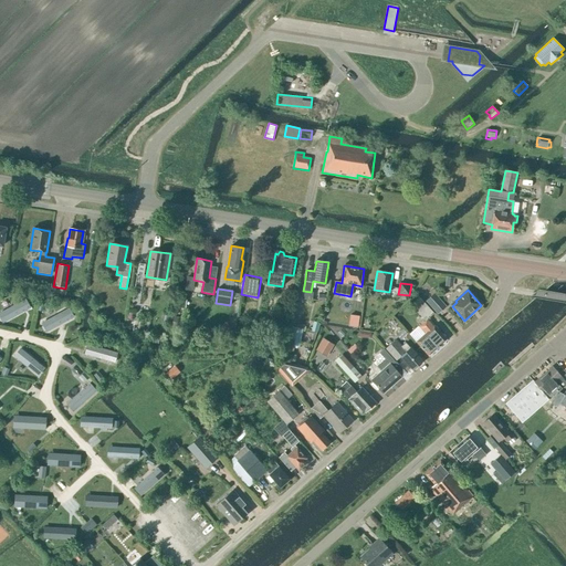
[(438,314),(447,306),(435,293),(426,301),(438,314)]
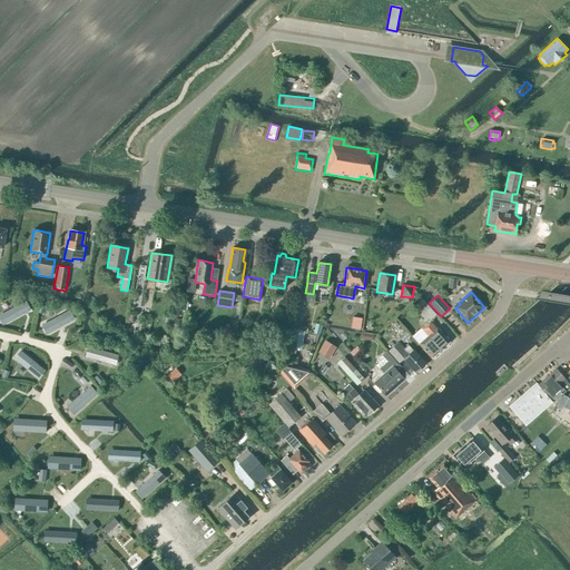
[(432,322),(438,316),(422,300),(413,307),(426,322),(430,318),(432,322)]
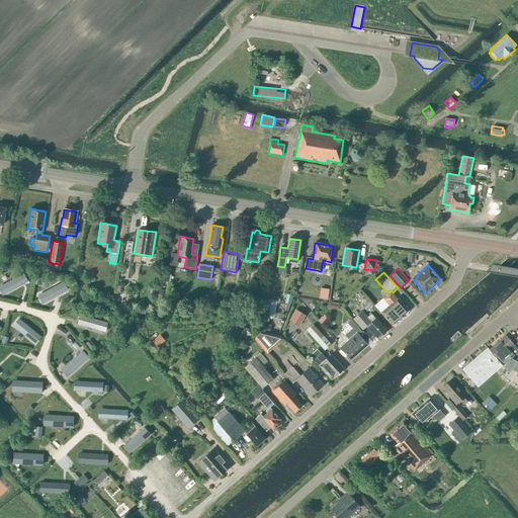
[(4,284),(8,291),(14,287),(20,284),(21,284),(27,281),(23,274),(4,284)]
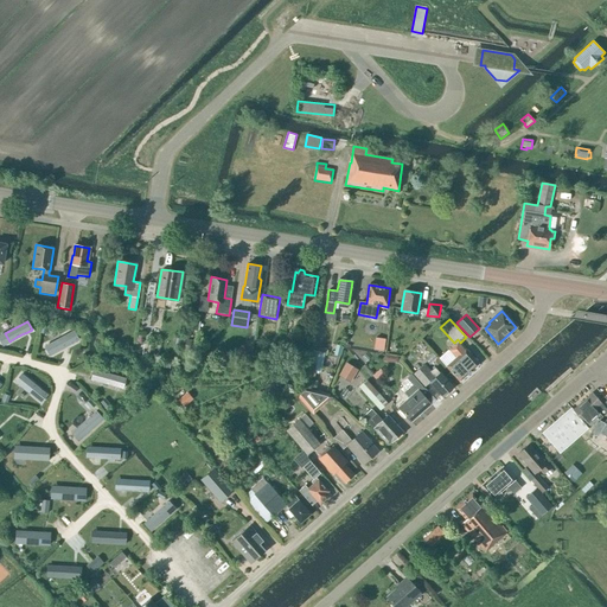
[(52,344),(56,351),(64,347),(63,346),(71,343),(78,339),(75,331),(52,344)]
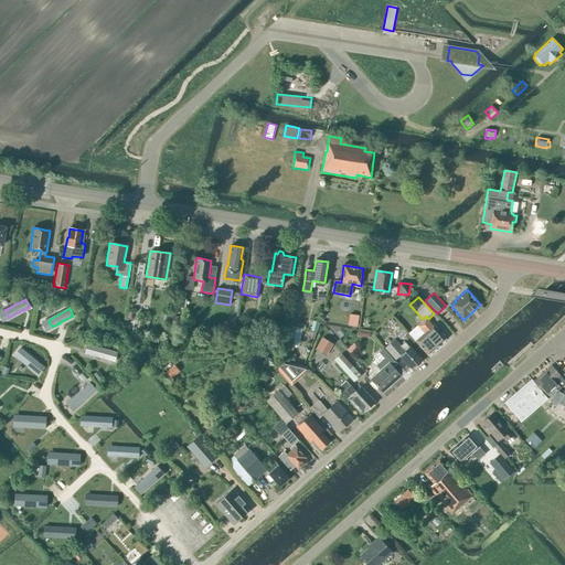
[(348,326),(358,327),(360,315),(350,313),(348,326)]
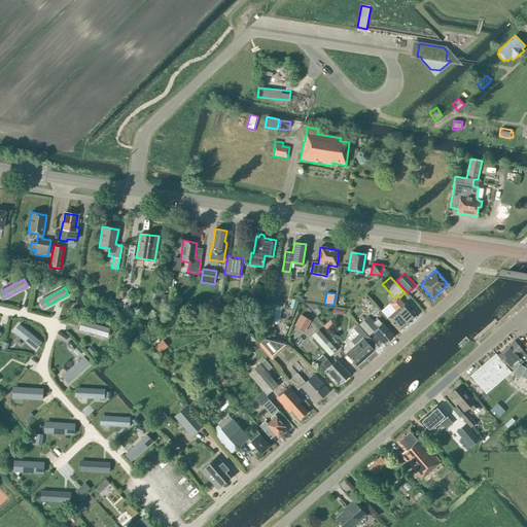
[(170,306),(171,295),(162,294),(161,305),(170,306)]
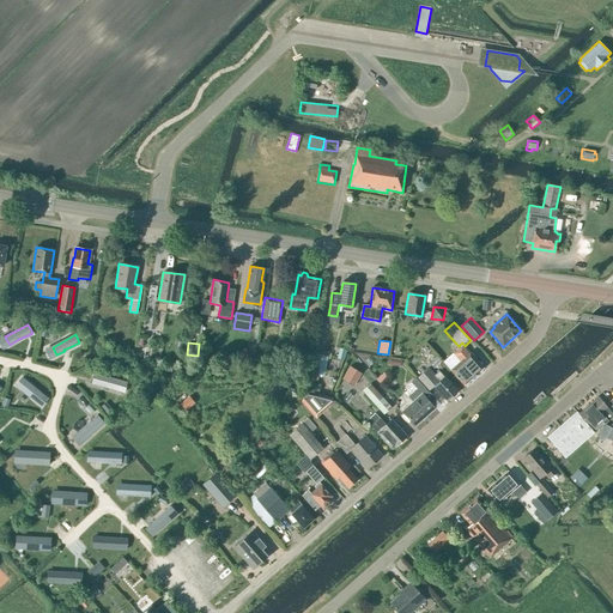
[(469,353),(462,346),(454,354),(460,362),(450,370),(463,386),(484,368),(469,352),(469,353)]
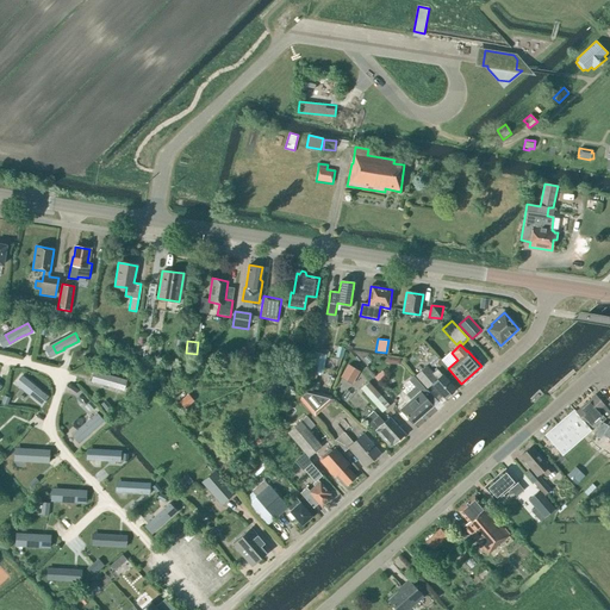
[(251,358),(244,347),(238,352),(246,362),(251,358)]
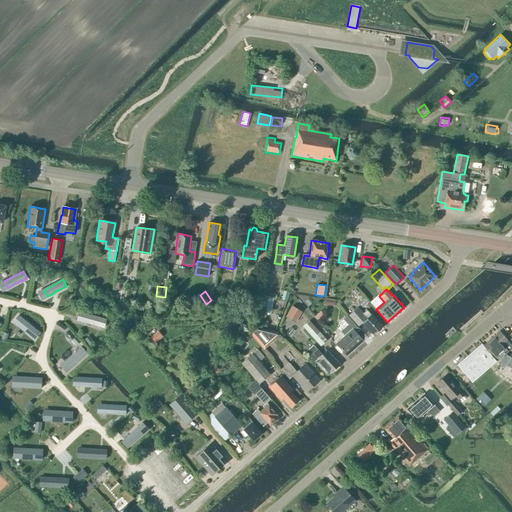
[(264,296),(261,313),(270,315),(273,298),(264,296)]
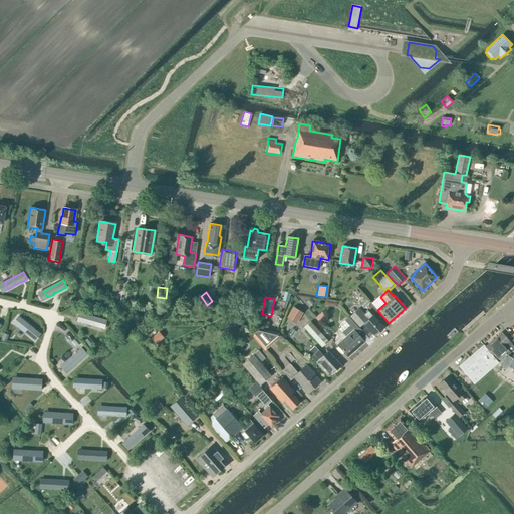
[(365,307),(370,303),(365,298),(360,302),(365,307)]
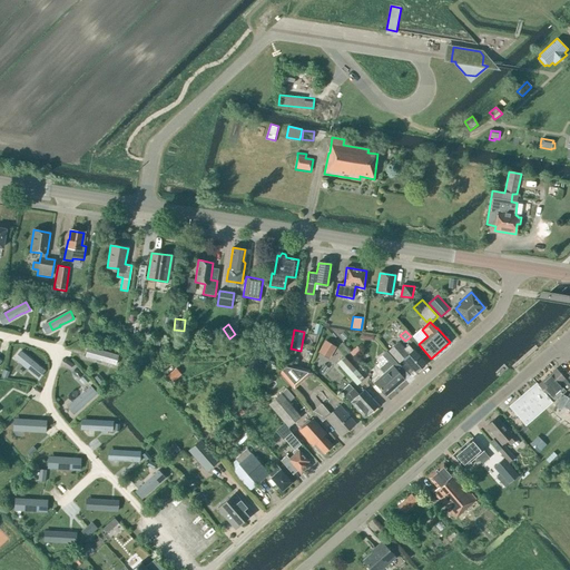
[(336,347),(325,341),(317,353),(328,360),(336,347)]
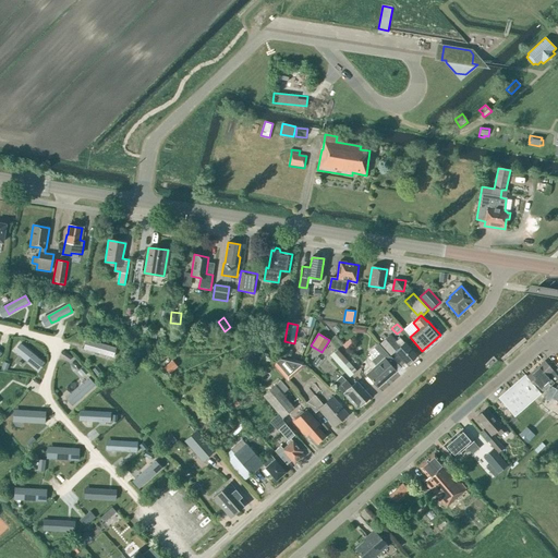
[(396,342),(390,335),(379,344),(390,356),(395,352),(407,365),(416,356),(404,343),(400,338),(396,342)]
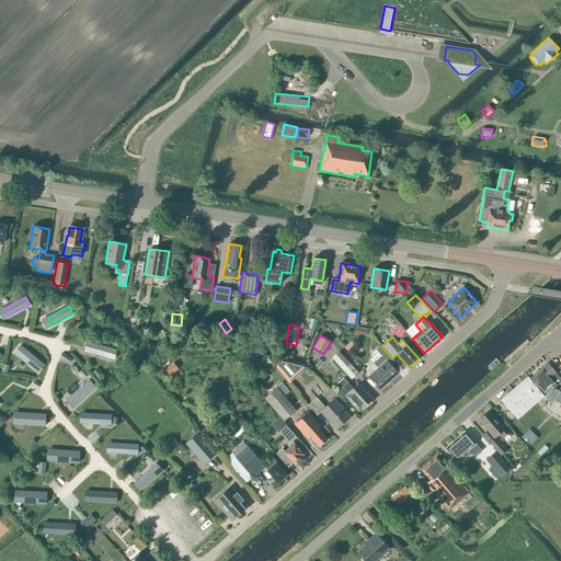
[(93,344),(91,352),(99,354),(106,356),(114,358),(116,351),(93,344)]
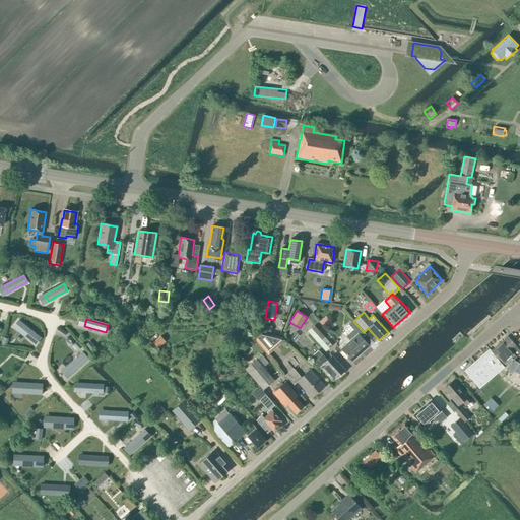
[(351,362),(369,346),(360,336),(364,333),(352,321),(348,325),(350,327),(342,333),(343,339),(347,344),(341,349),(351,362)]
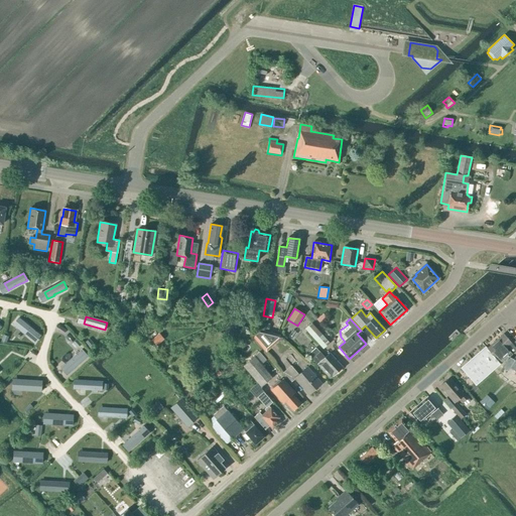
[(28,327),(23,323),(18,329),(35,342),(39,336),(34,332),(28,327)]
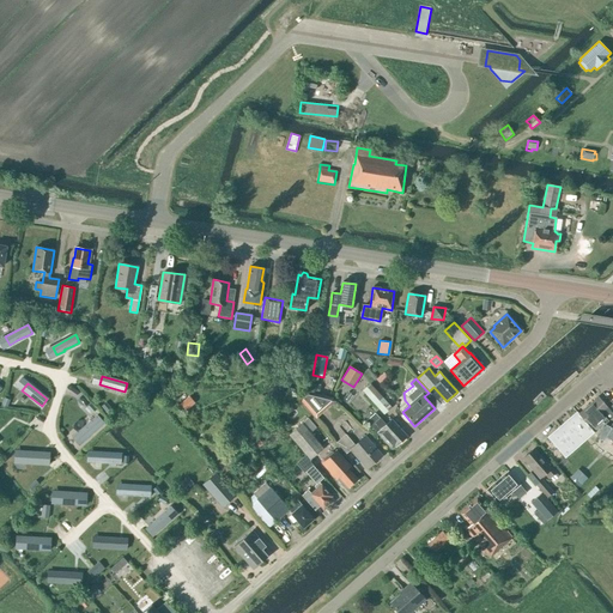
[(319,394),(321,386),(311,384),(310,392),(319,394)]
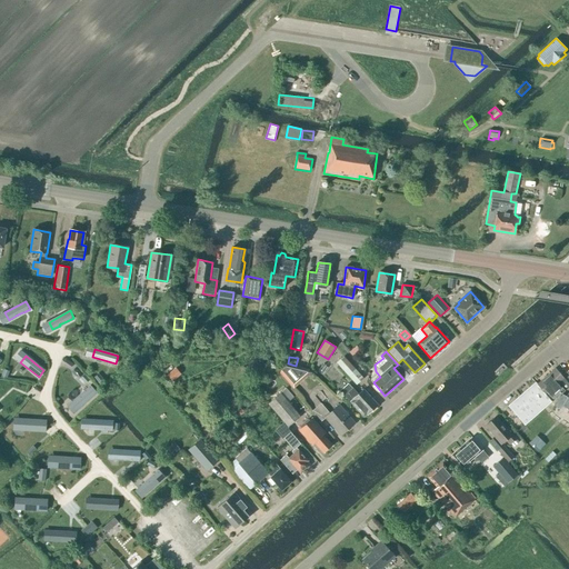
[(356,386),(363,378),(345,357),(336,363),(356,386)]
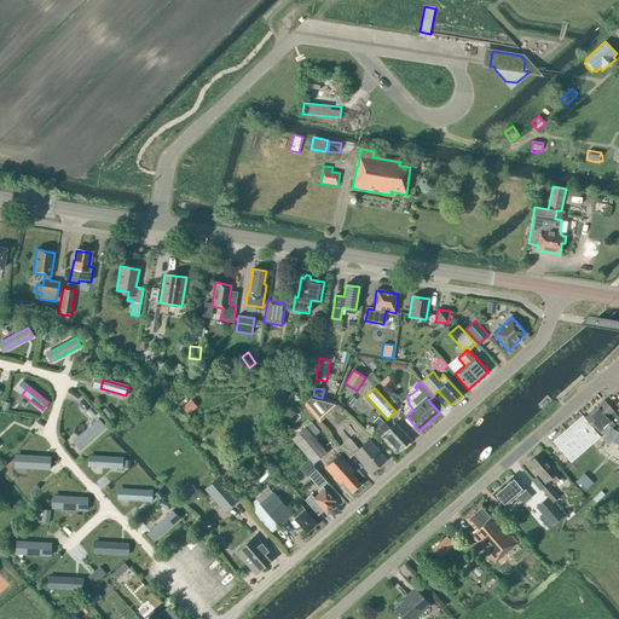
[(319,423),(339,406),(336,403),(313,397),(304,405),(319,423)]
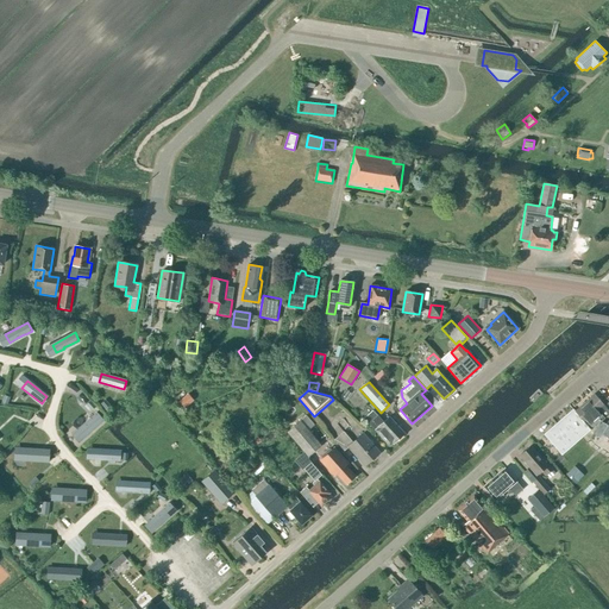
[(184,408),(193,401),(188,394),(179,402),(184,408)]
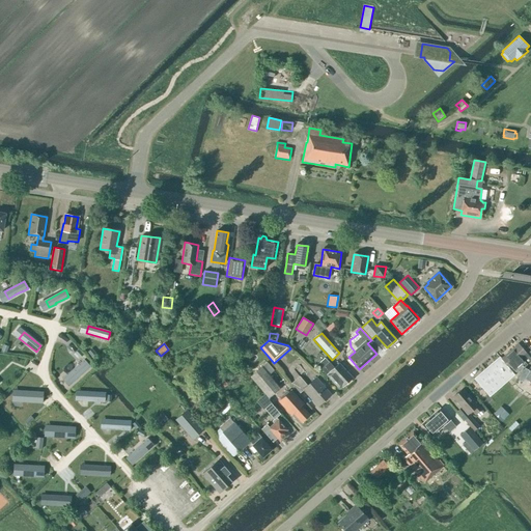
[(501,359),(514,375),(527,365),(524,361),(529,357),(520,346),(515,345),(501,359)]
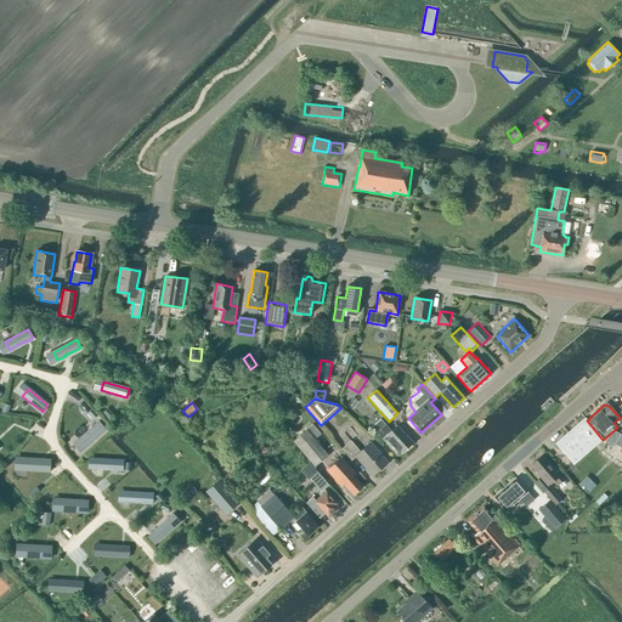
[(109,420),(114,416),(107,408),(102,412),(109,420)]
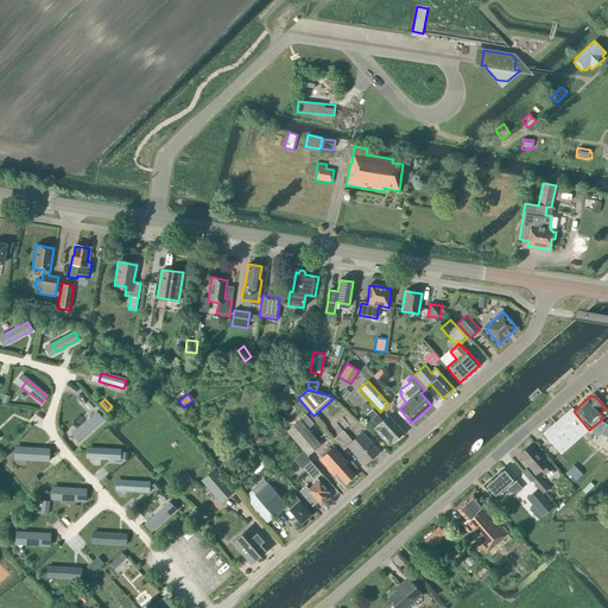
[(86,405),(92,411),(96,406),(90,400),(86,405)]
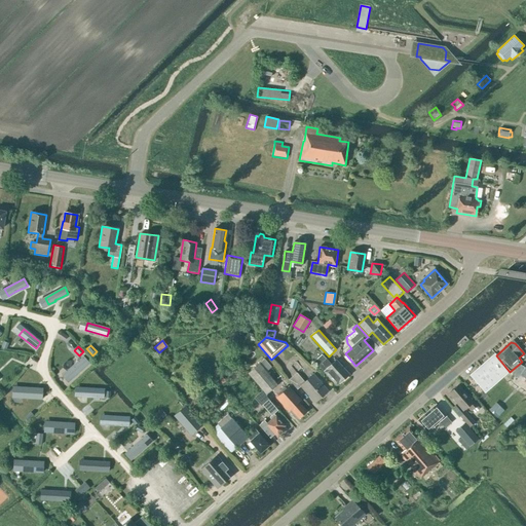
[(485,393),(510,372),(496,355),(494,353),(470,375),(485,393)]
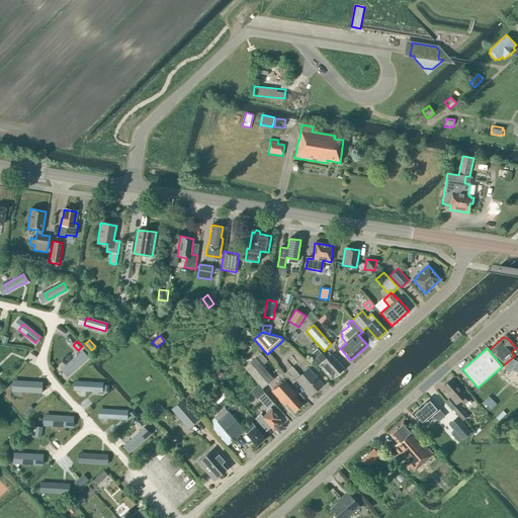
[(326,359),(321,353),(317,349),(310,355),(331,379),(333,377),(334,377),(344,369),(331,354),(326,359)]
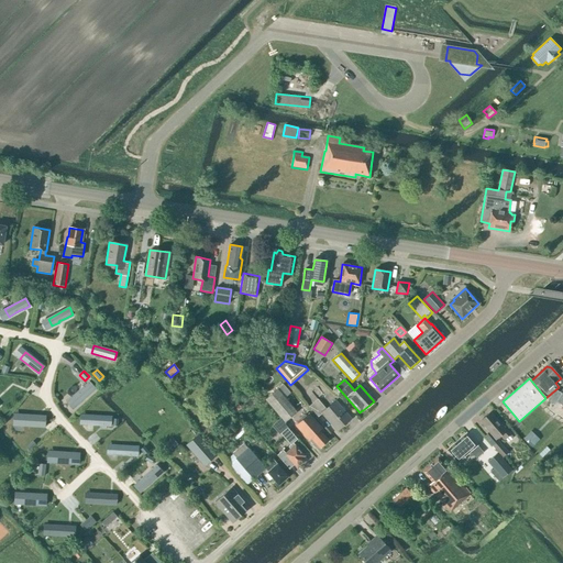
[(78,393),(73,398),(78,404),(96,388),(90,382),(84,387),(85,387),(78,393)]
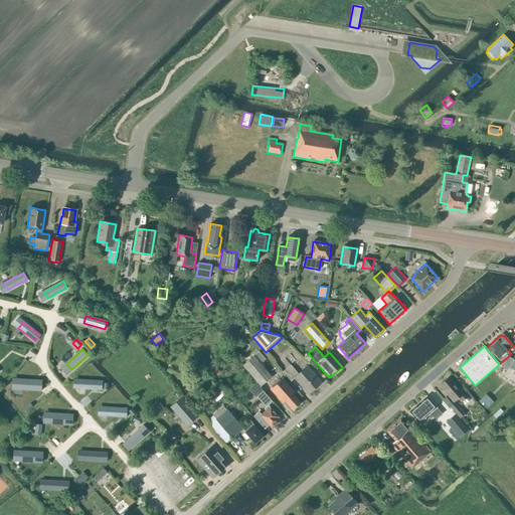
[(237,359),(241,355),(237,350),(233,354),(237,359)]
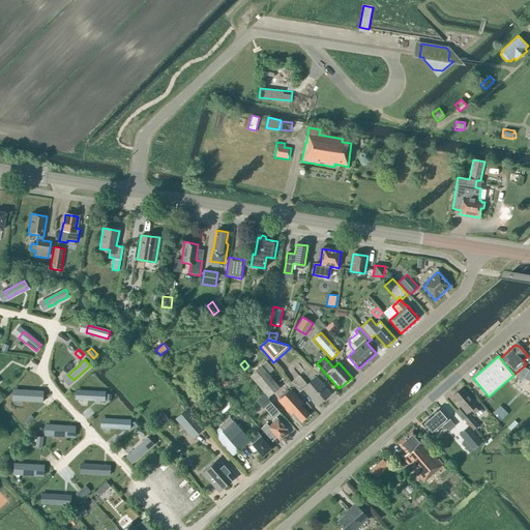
[(529,365),(528,370),(523,366),(517,377),(525,382),(526,379),(529,381),(529,365)]
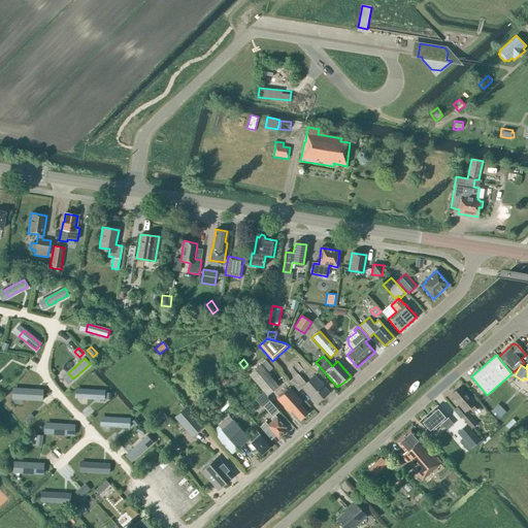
[(278,387),(260,365),(249,375),(267,397),(278,387)]
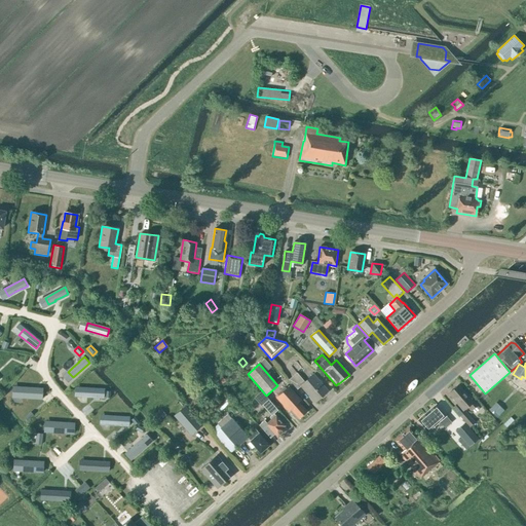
[(304,382),(297,373),(289,380),(297,389),(300,386),(314,403),(328,391),(313,375),(304,382)]
